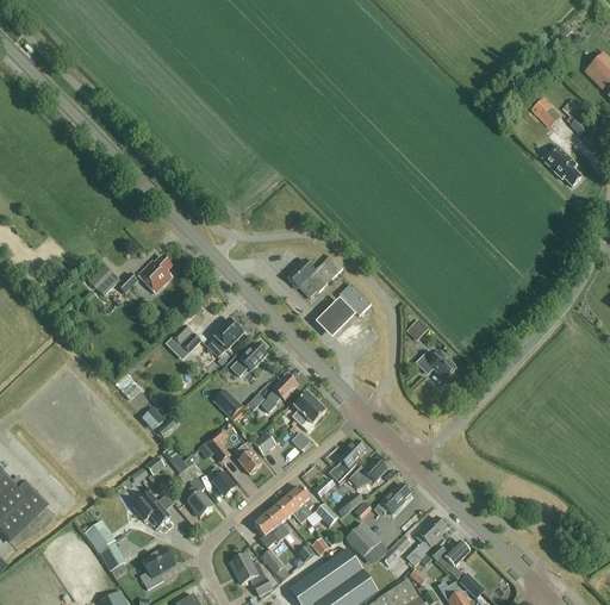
[(554,45),(572,29),(565,22),(547,38),(554,45)]
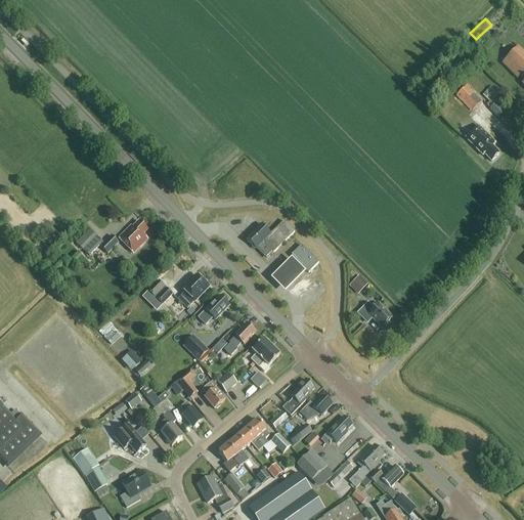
[(523,48),(523,50),(518,44),(501,60),(517,76),(520,73),(523,76),(523,78),(522,81),(523,82),(523,48)]
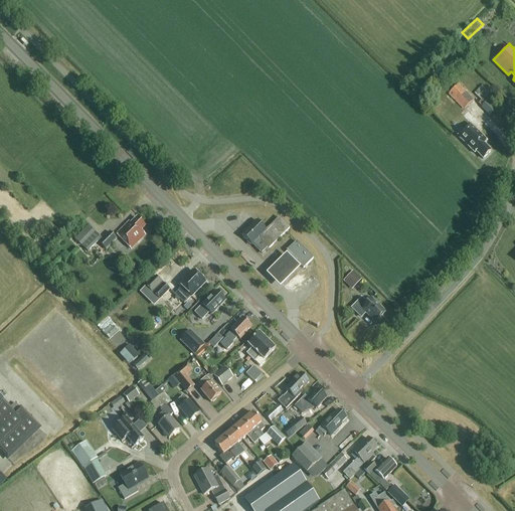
[(464,107),(473,97),(458,81),(449,91),(464,107)]
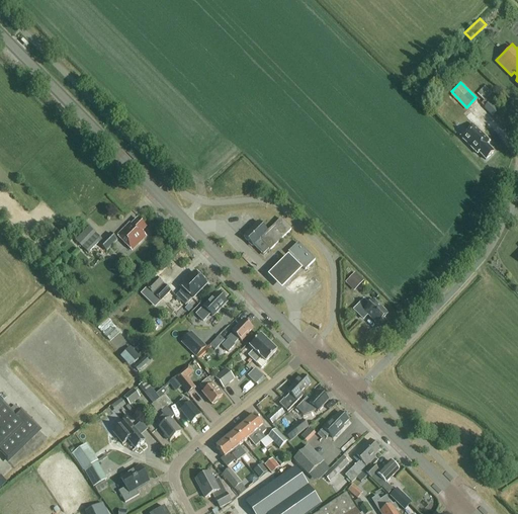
[(492,113),(498,107),(490,99),(495,94),(485,84),(477,91),(484,98),(481,101),(484,105),(492,113)]
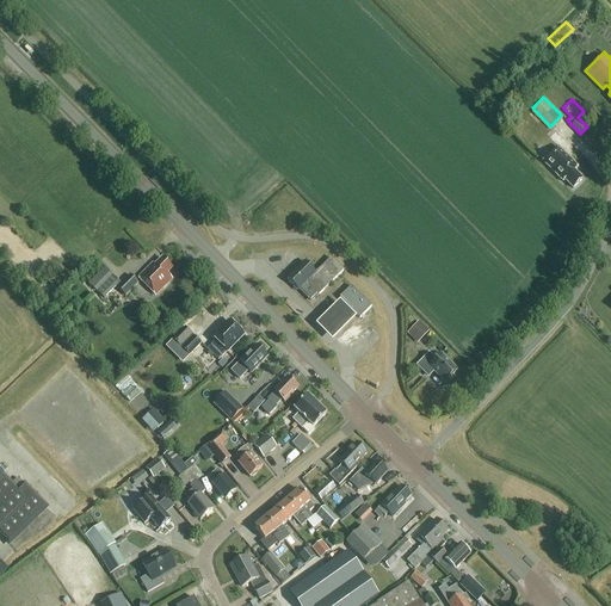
[(555,128),(542,142),(554,154),(544,164),(549,169),(554,164),(560,169),(559,171),(573,185),(582,175),(574,167),(576,164),(563,150),(571,143),(555,128)]
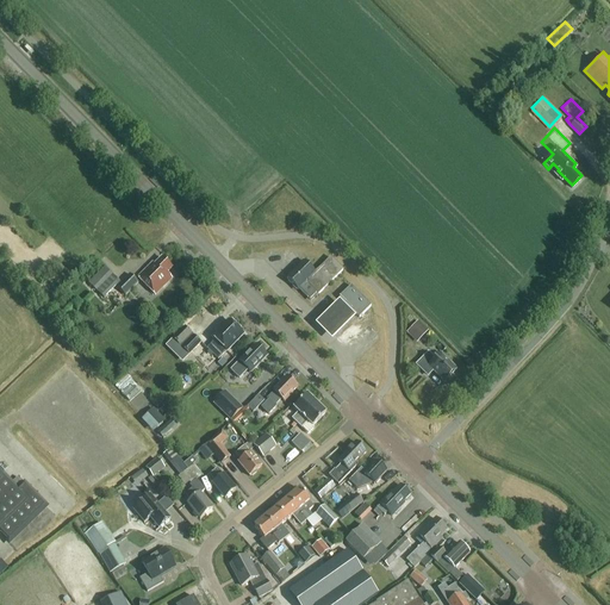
[(172,264),(161,255),(153,264),(150,262),(137,275),(155,292),(172,275),(166,270),(172,264)]
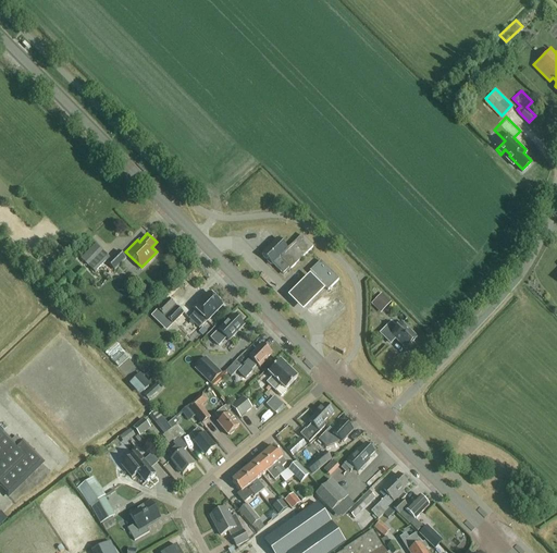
[(289,268),(312,244),(301,233),(288,246),(277,236),(262,252),(272,262),(273,261),(283,271),(288,267),(289,268)]
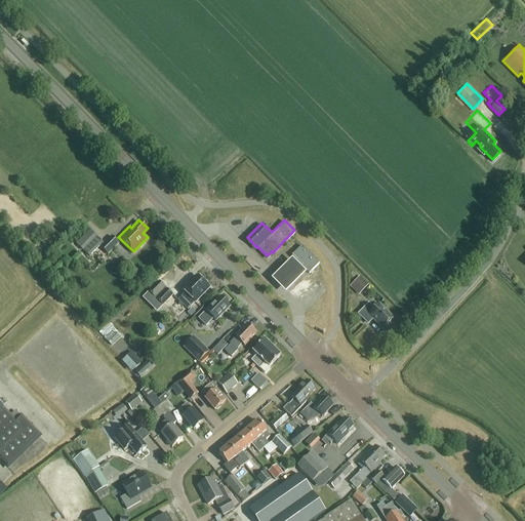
[(83,248),(97,234),(90,227),(76,241),(83,248)]
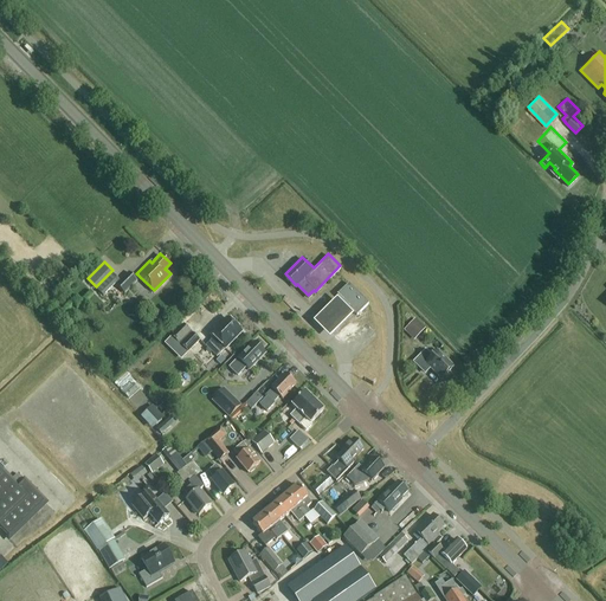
[(124,291),(137,278),(128,269),(115,282),(124,291)]
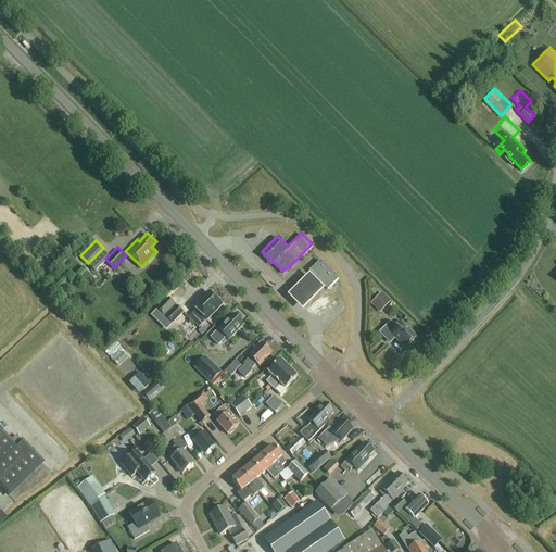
[(327,287),(338,276),(319,258),(308,268),(327,287)]
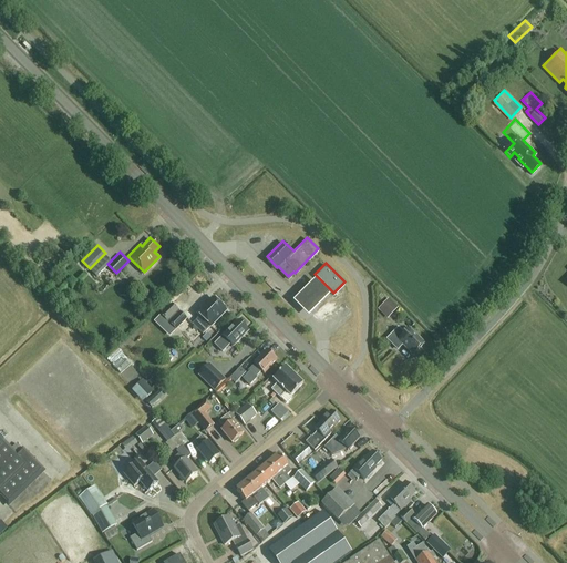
[(329,294),(315,278),(294,299),(309,315),(329,294)]
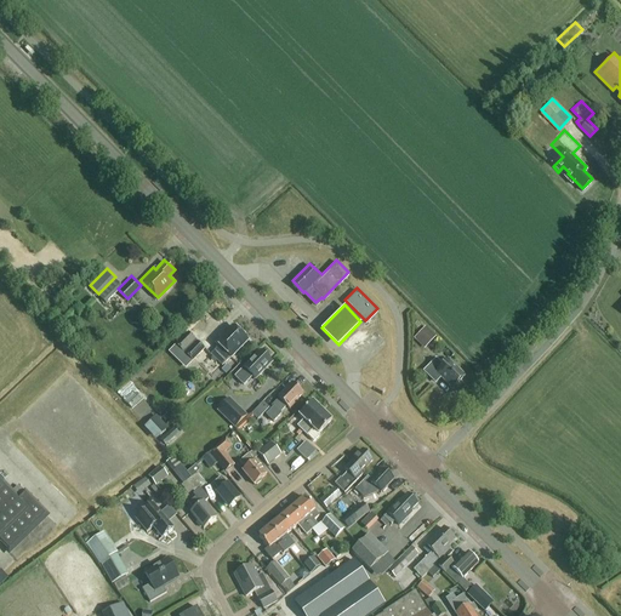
[(231,355),(248,337),(233,323),(216,341),(218,343),(210,352),(222,364),(231,354),(231,355)]
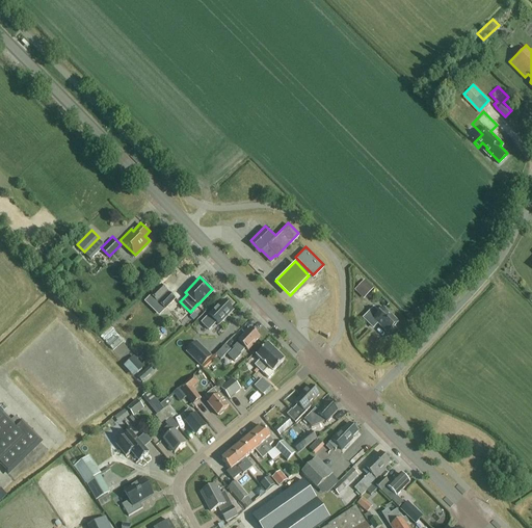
[(363,296),(373,286),(364,278),(354,287),(363,296)]
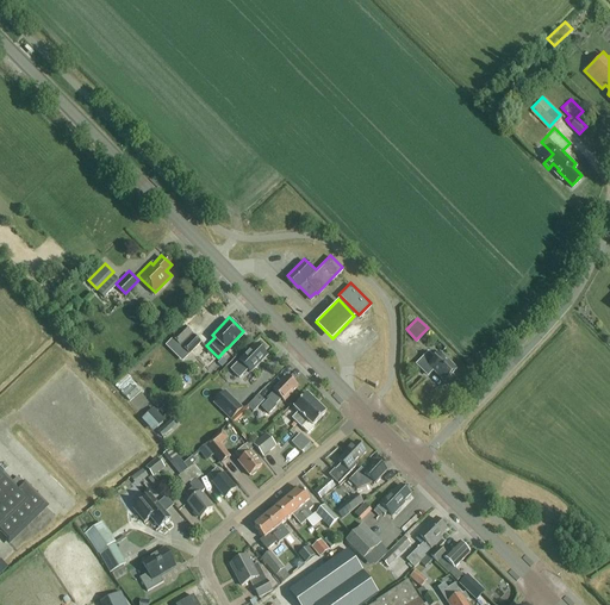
[(190,353),(201,340),(184,324),(173,336),(190,353)]
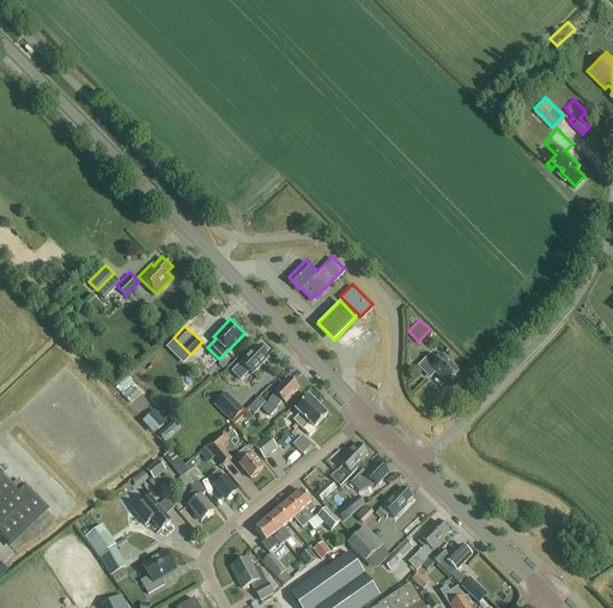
[(268,354),(258,344),(250,351),(249,351),(241,360),(232,369),(241,377),(248,369),(249,369),(253,372),(268,354)]
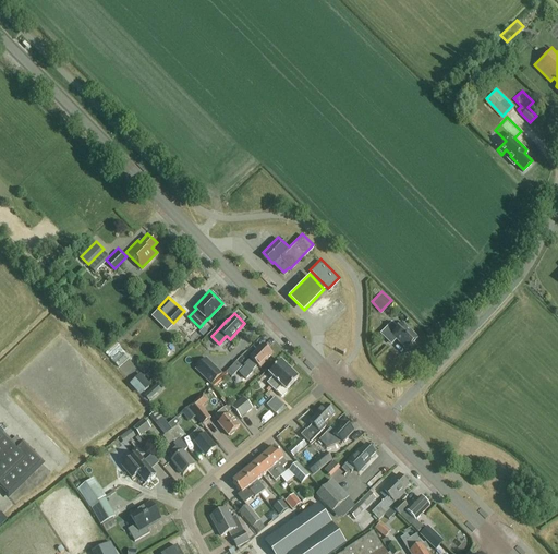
[(397,326),(391,321),(381,332),(391,340),(396,336),(407,346),(416,336),(402,322),(397,326)]
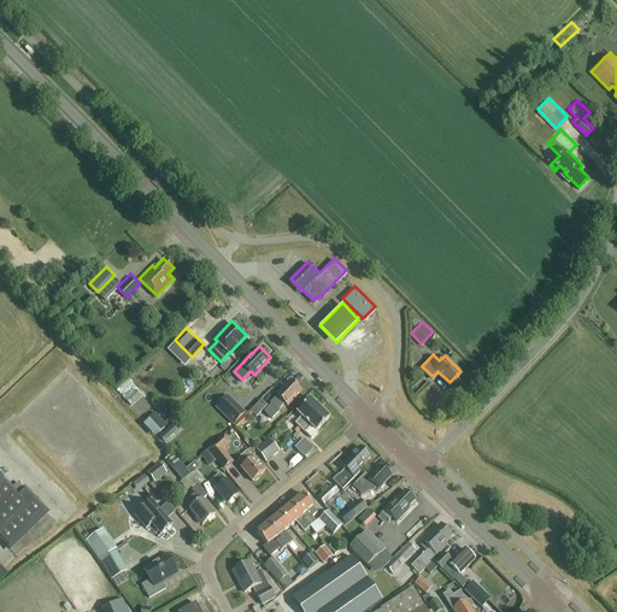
[(287,404),(295,395),(294,394),(300,388),(291,378),(276,393),(270,400),(271,401),(264,409),(271,416),(278,409),(277,407),(285,400),(287,404)]
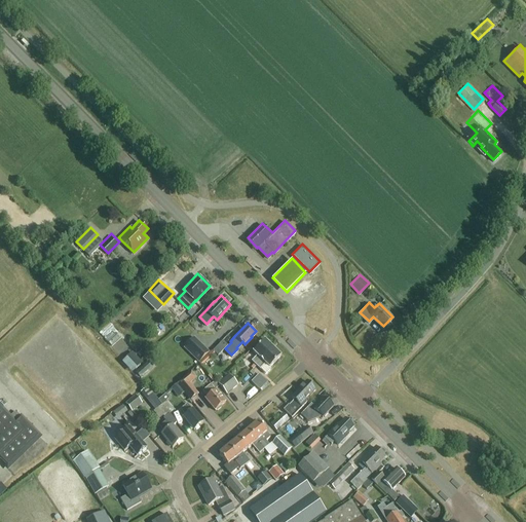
[(116,328),(109,336),(113,341),(121,333),(116,328)]
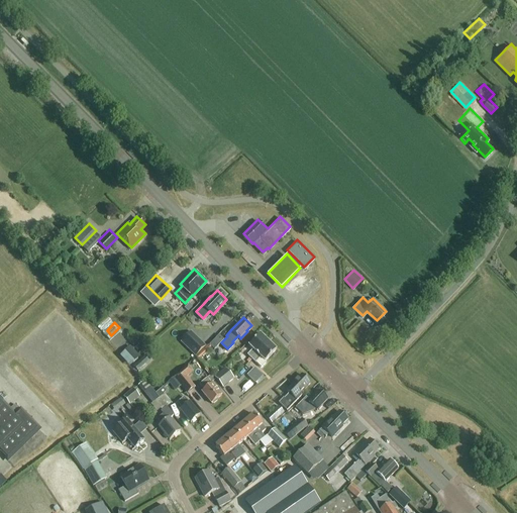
[(206,343),(191,328),(180,339),(195,354),(206,343)]
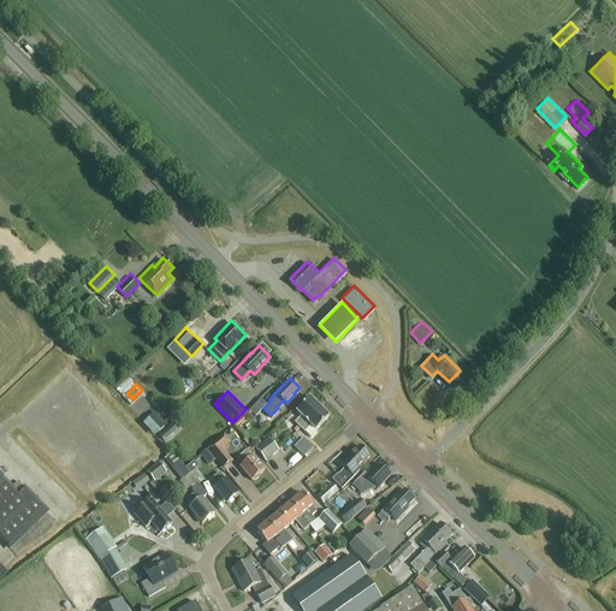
[(255,414),(266,402),(260,396),(249,408),(255,414)]
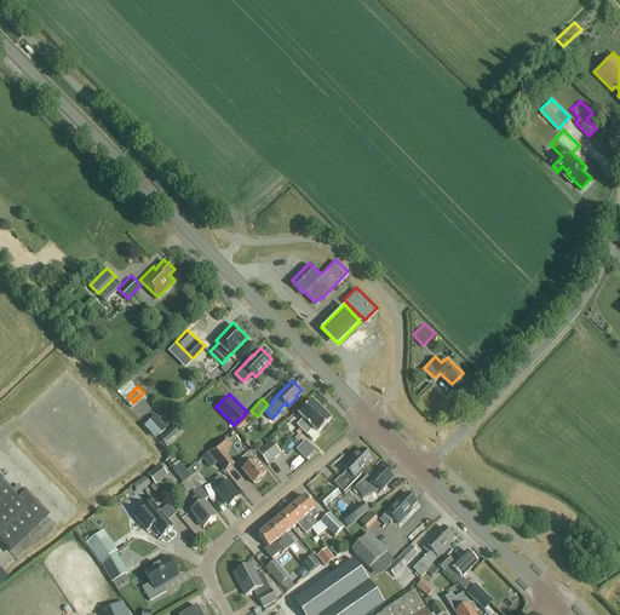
[(302,427),(321,407),(311,398),(298,412),(303,417),(297,423),(302,427)]
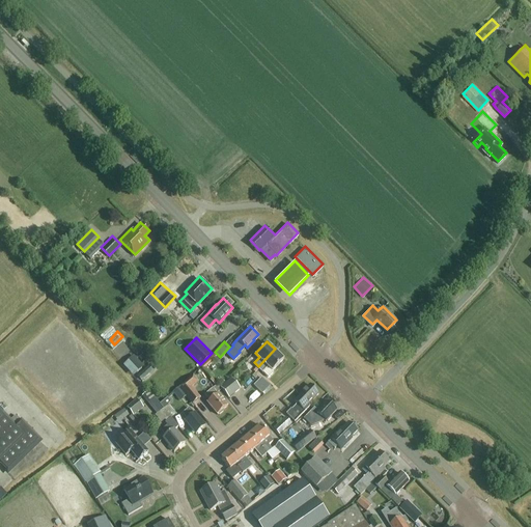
[(275,349),(258,366),(262,370),(268,364),(272,368),(283,357),(275,349)]
